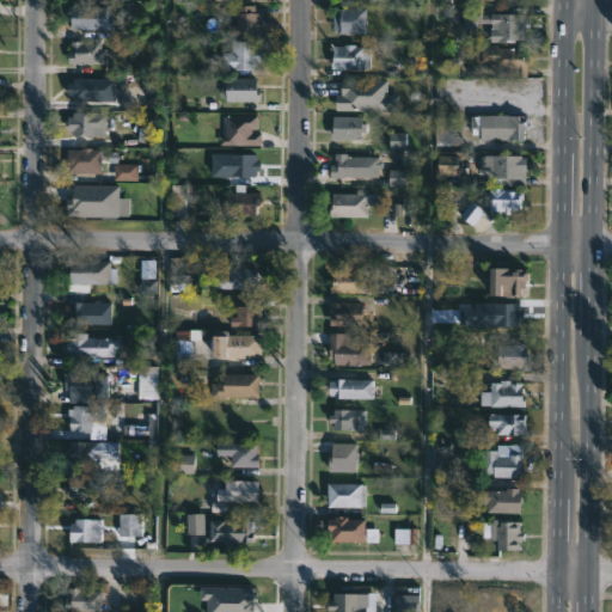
[(263,25),(263,28),(256,28),(255,35),(232,34),(232,25),(237,25),(237,5),(255,5),(255,12),(257,12),(257,19),(263,20),(263,25)]
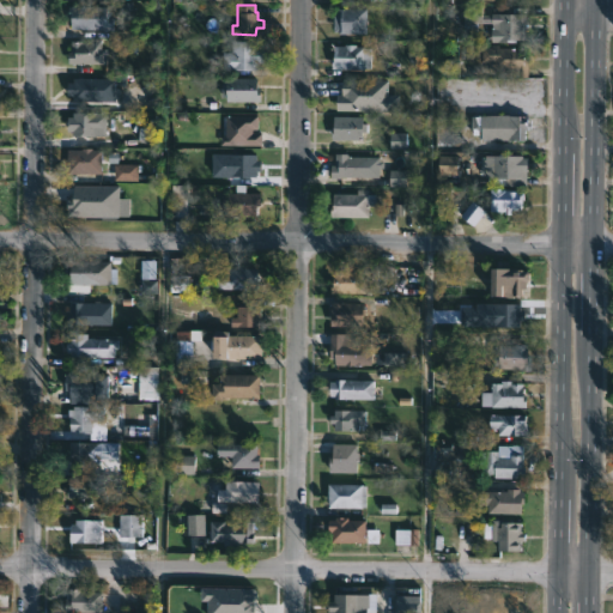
[(109,6),(109,18),(116,18),(116,31),(74,30),(76,17),(71,17),(72,6),(109,6)]
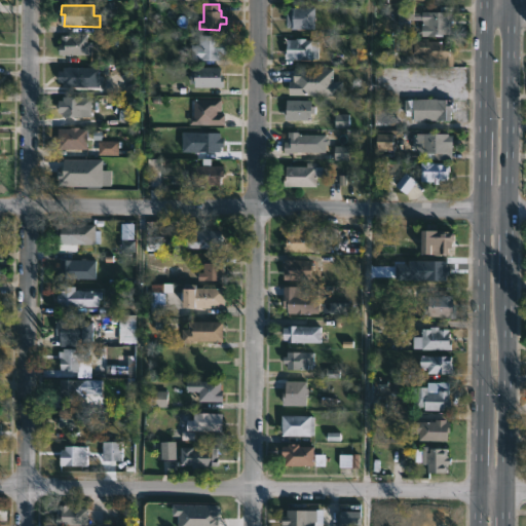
[(297,29),(283,29),(283,9),(287,9),(287,6),(311,7),(311,29),(297,29)]
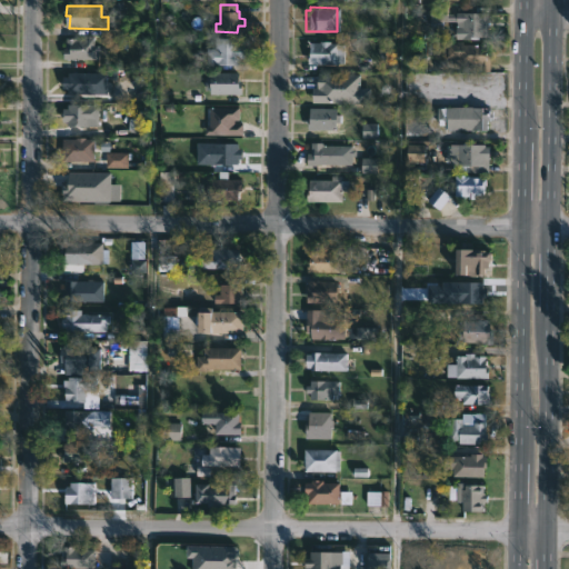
[(445,12),(485,12),(485,37),(476,37),(476,39),(452,39),(453,21),(429,21),(429,7),(445,7),(445,12)]
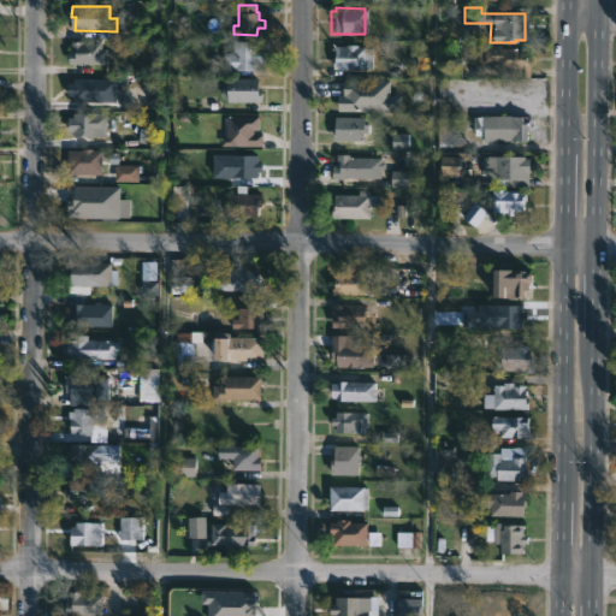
[(104,40),(104,49),(110,51),(110,65),(72,64),(73,42),(94,42),(94,40),(104,40)]
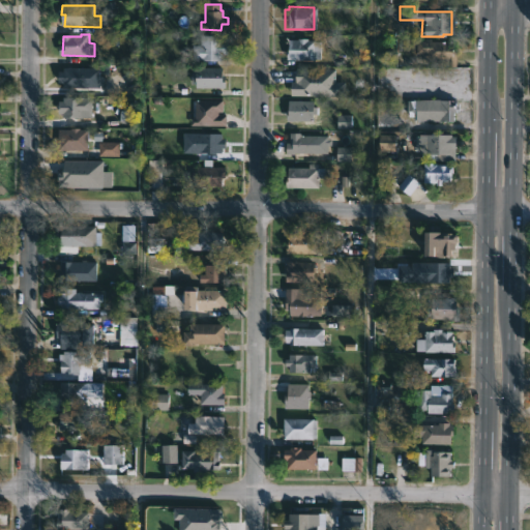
[(223,35),(223,40),(228,40),(228,54),(223,54),(223,60),(193,60),(193,45),(200,45),(200,34),(223,35)]
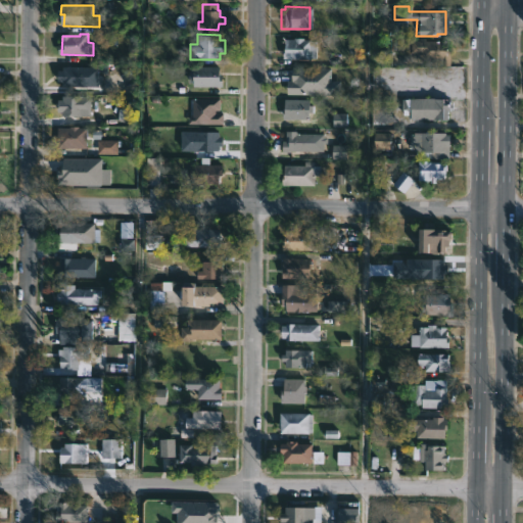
[(326,37),(326,44),(317,45),(316,58),(281,58),(283,38),(303,37),(303,39),(316,40),(316,37),(326,37)]
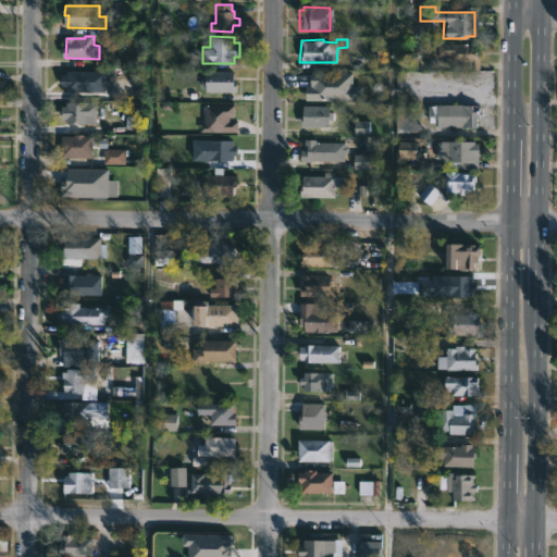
[(452,40),(452,44),(474,44),(474,53),(478,53),(478,71),(468,70),(468,64),(440,63),(440,57),(435,57),(435,44),(443,44),(443,40),(452,40)]
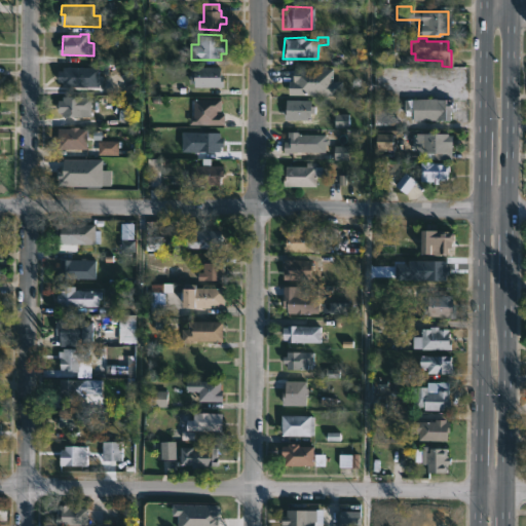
[(220,67),(220,76),(224,76),(223,87),(194,86),(194,82),(189,82),(189,71),(193,71),(193,66),(220,67)]
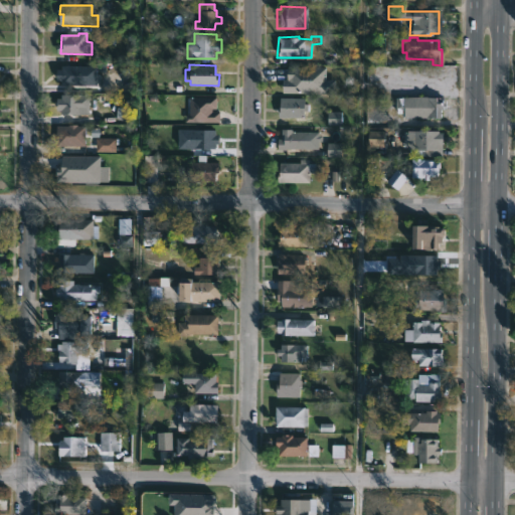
[(79,66),(79,71),(87,71),(87,76),(79,76),(79,86),(64,86),(64,66),(79,66)]
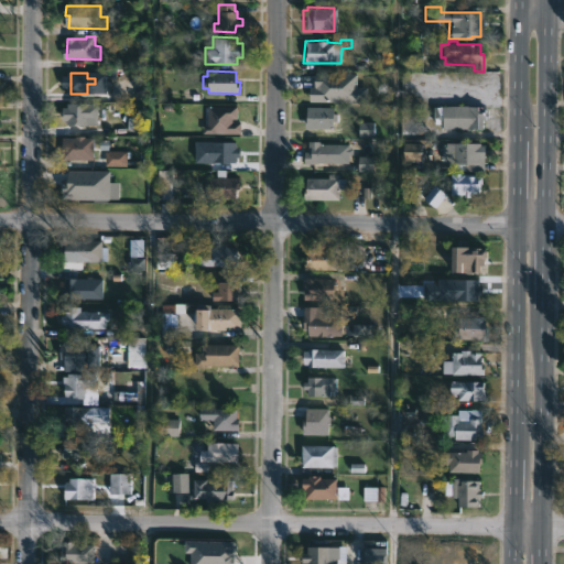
[(356,87),(357,74),(315,73),(315,88),(310,88),(310,102),(367,104),(368,87),(356,87)]
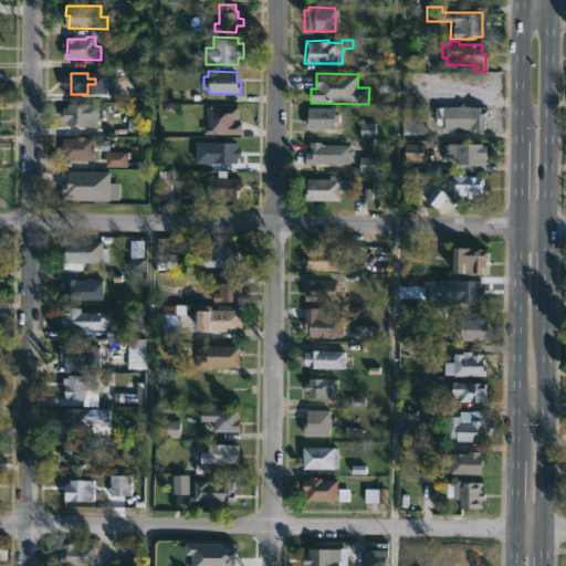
[(101,106),(100,123),(88,123),(88,126),(71,125),(71,122),(65,122),(65,108),(70,108),(70,104),(101,106)]
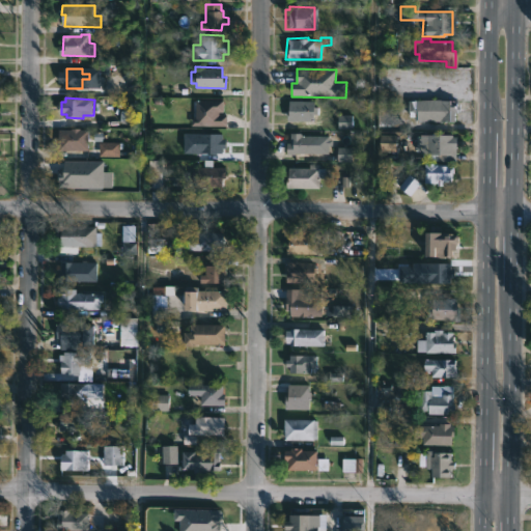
[(217,111),(217,114),(224,114),(224,126),(191,126),(191,118),(193,118),(193,100),(221,100),(221,111),(217,111)]
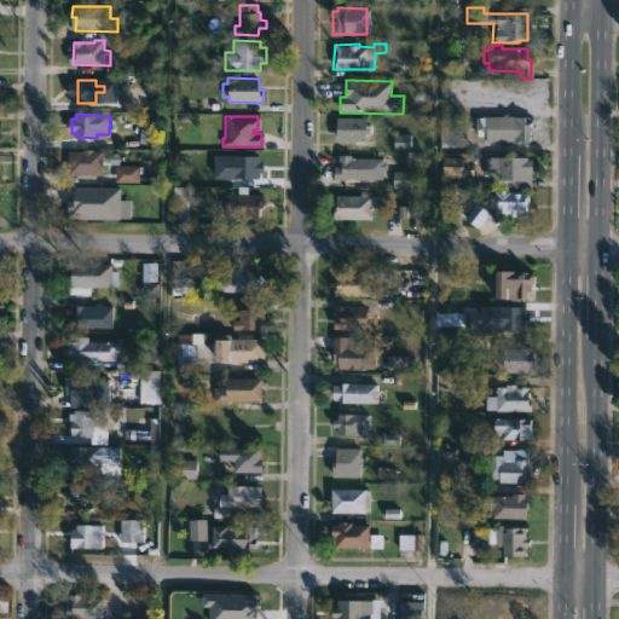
[(370,119),(369,134),(365,134),(364,143),(339,143),(341,117),(370,119)]
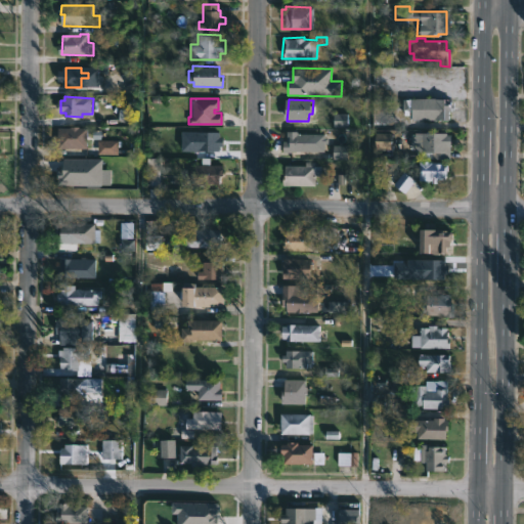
[(446,112),(446,120),(419,120),(419,114),(406,114),(406,99),(448,99),(448,112),(446,112)]
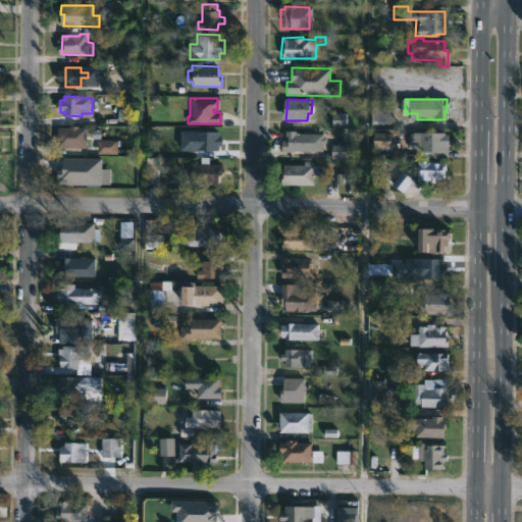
[(346,113),(332,114),(332,127),(347,127),(346,113)]
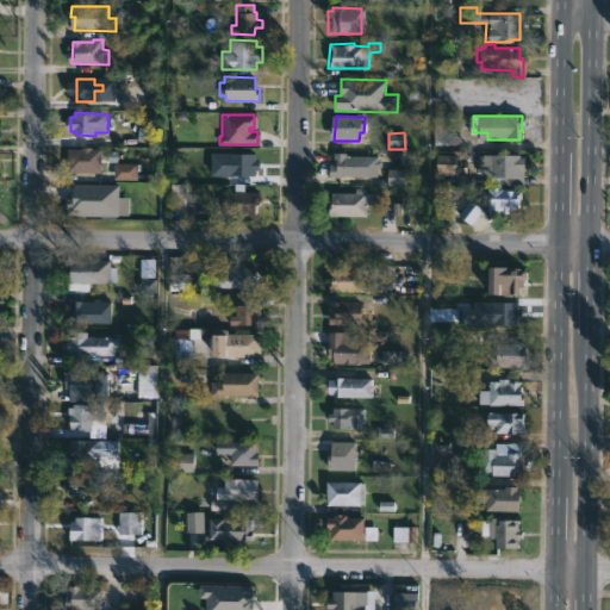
[(93,148),(104,149),(104,174),(68,174),(69,148),(93,148)]
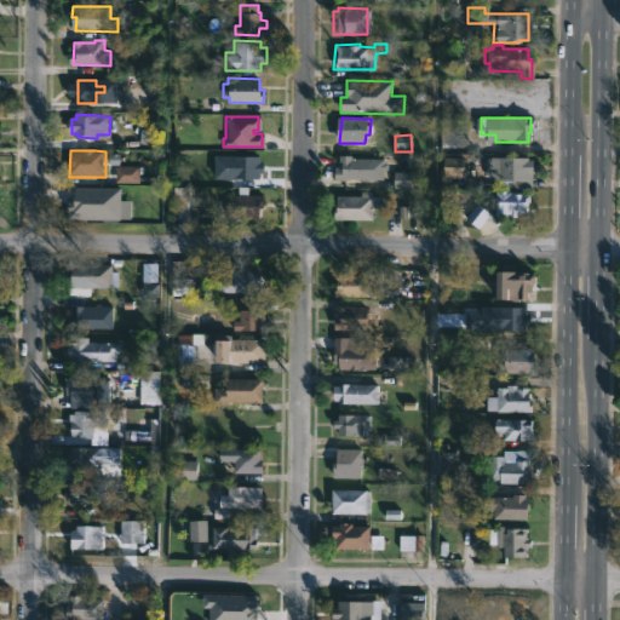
[(259,155),(258,161),(264,161),(264,173),(258,173),(258,178),(230,178),(230,172),(224,172),(224,158),(231,158),(231,154),(259,155)]
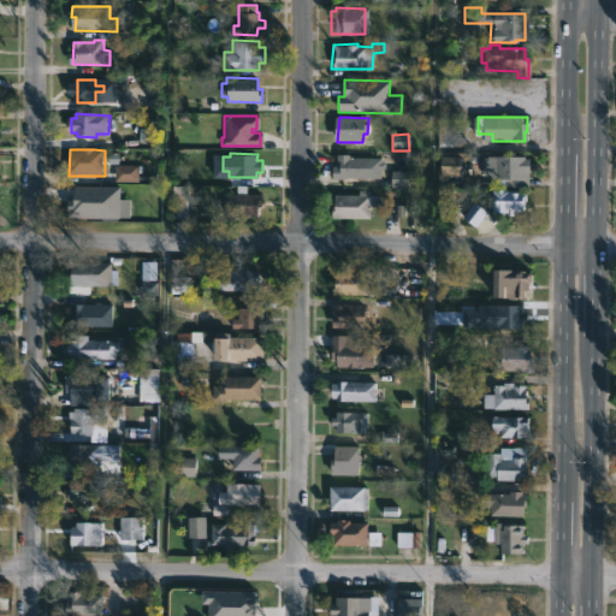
[(349,154),(349,157),(369,157),(369,178),(331,178),(331,165),(336,165),(336,154),(349,154)]
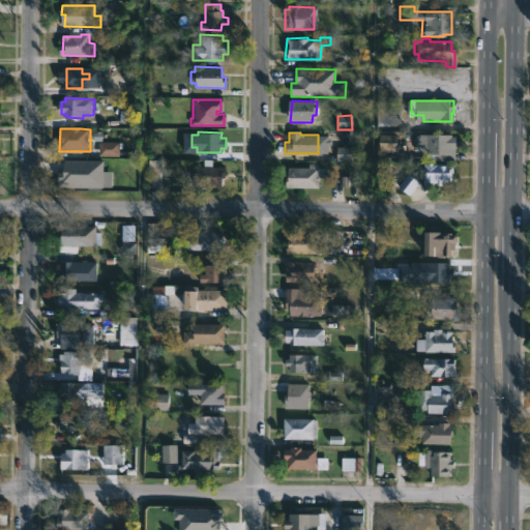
[(453,137),(453,163),(434,163),(435,155),(417,154),(417,151),(412,151),(413,138),(417,138),(417,134),(449,135),(449,137),(453,137)]
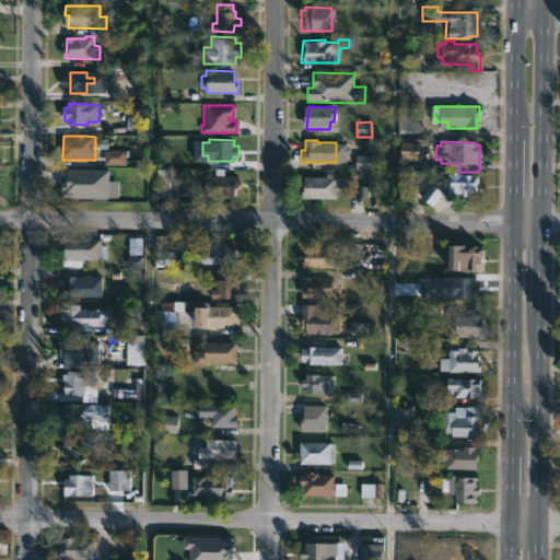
[(416,142),(416,151),(423,152),(422,161),(397,161),(398,142),(416,142)]
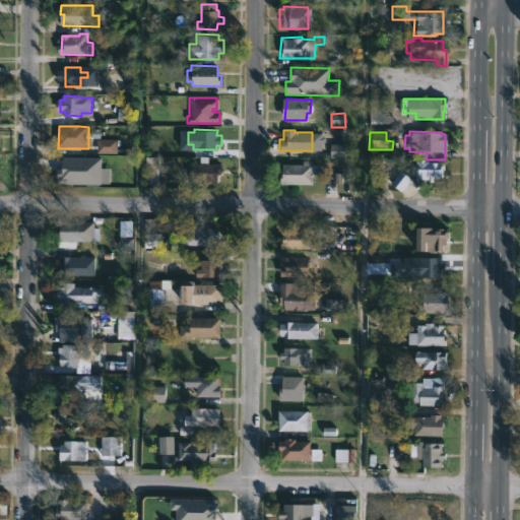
[(117,153),(117,140),(98,140),(98,153),(117,153)]
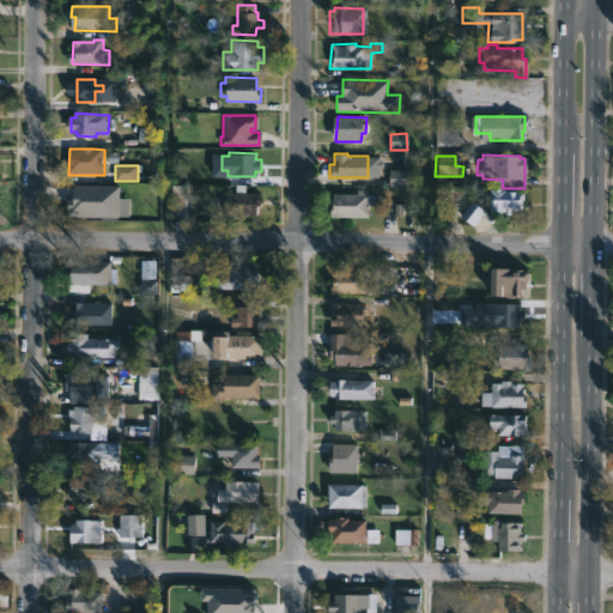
[(407,187),(407,170),(389,170),(389,187),(407,187)]
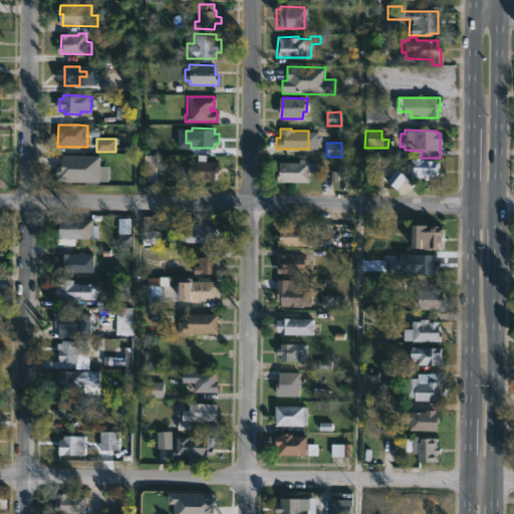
[(158,155),(145,155),(144,182),(157,182),(158,155)]
